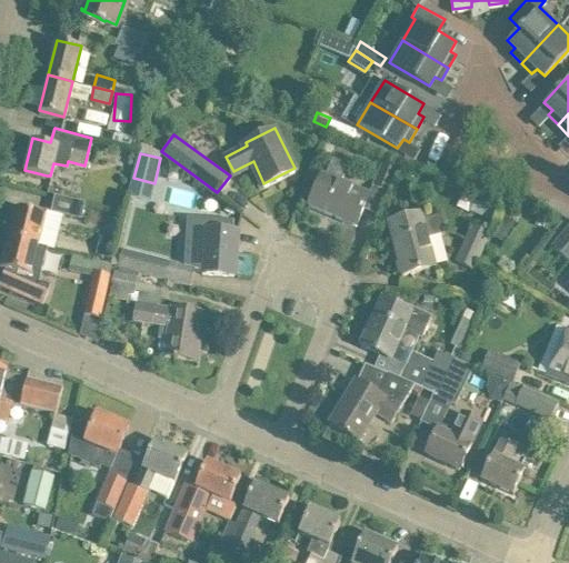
[(322,172),(318,182),(309,203),(356,222),(369,191),(339,179),(347,162),(332,157),(326,173),(322,172)]
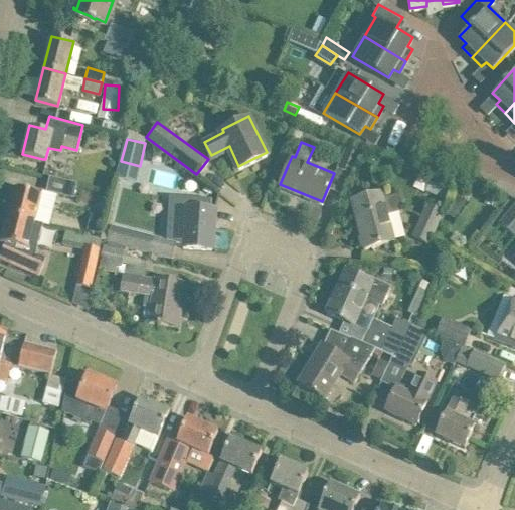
[(339,161),(354,167),(362,149),(347,142),(339,161)]
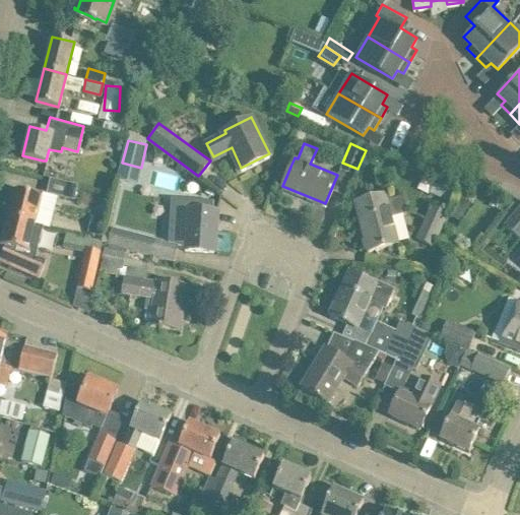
[(78,182),(51,176),(47,191),(75,198),(78,182)]
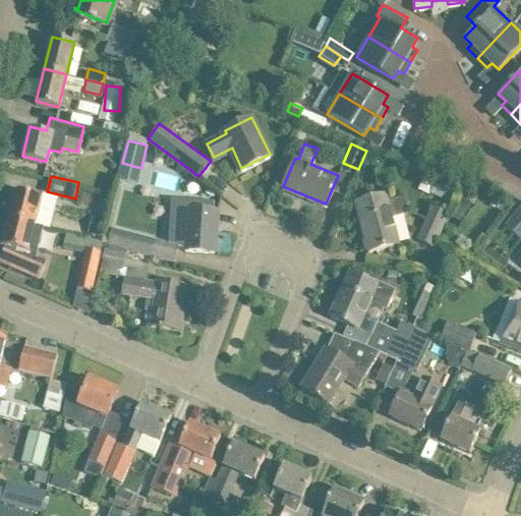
[(14,187),(7,216),(43,225),(43,224),(35,222),(43,189),(27,185),(26,190),(14,187)]
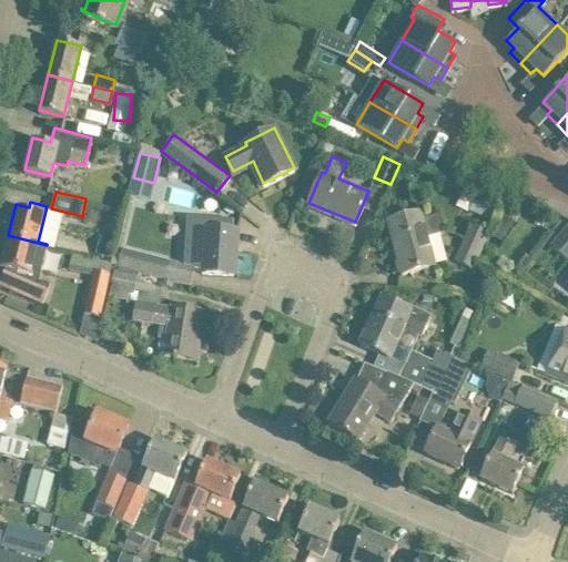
[(422,211),(409,214),(388,220),(402,272),(436,263),(429,235),(446,231),(442,211),(423,216),(422,211)]
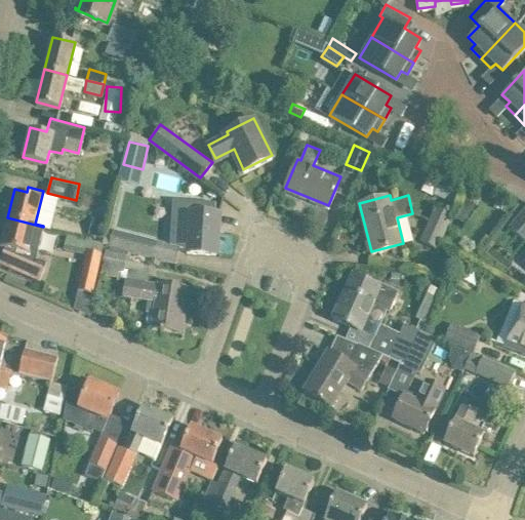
[(172,199),(169,244),(186,248),(186,249),(196,250),(216,251),(219,209),(212,209),(213,201),(172,199)]
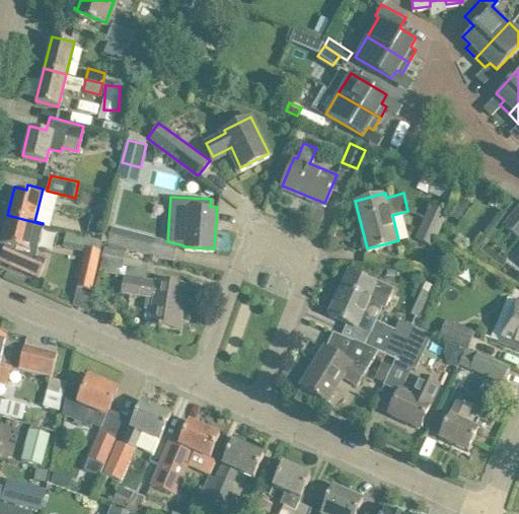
[(448,211),(430,203),(414,235),(431,244),(448,211)]
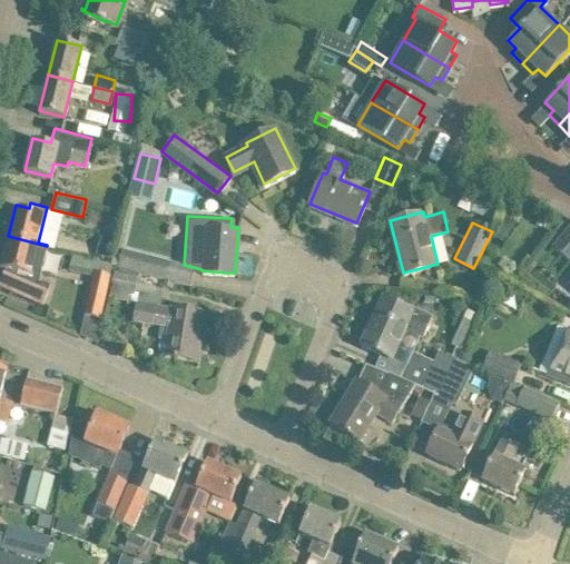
[(569,224),(553,244),(569,258),(569,224)]
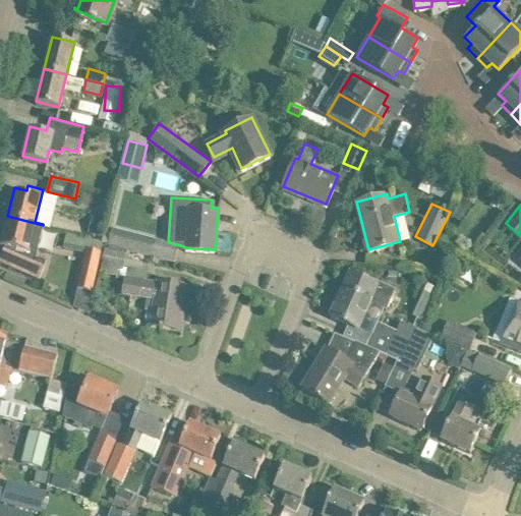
[(93,213),(89,229),(102,232),(106,216),(93,213)]
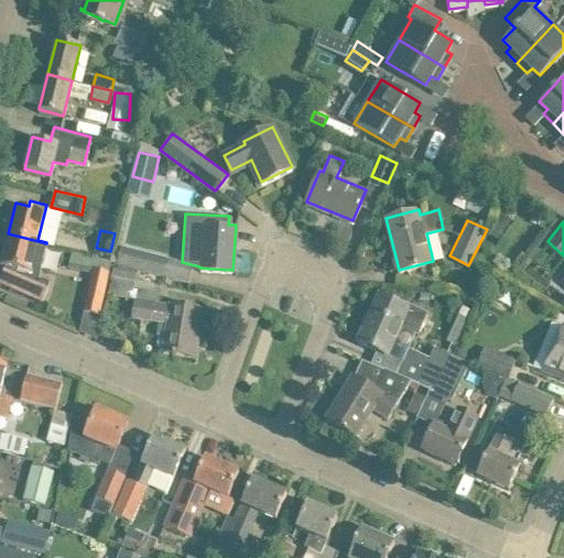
[(46,243),(8,233),(1,262),(6,264),(0,276),(0,280),(42,298),(49,280),(38,276),(46,243)]
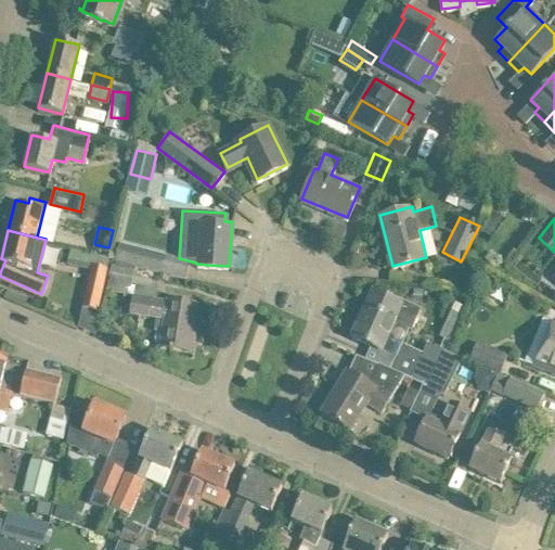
[(114,258),(115,258),(134,261),(141,264),(160,270),(165,253),(119,239),(116,248),(113,248),(111,256),(114,257),(114,258)]
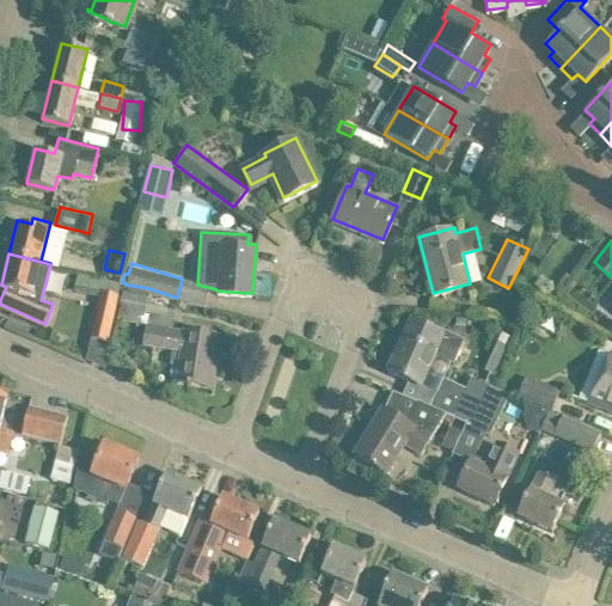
[(108,340),(120,280),(78,271),(74,289),(101,294),(91,336),(108,340)]
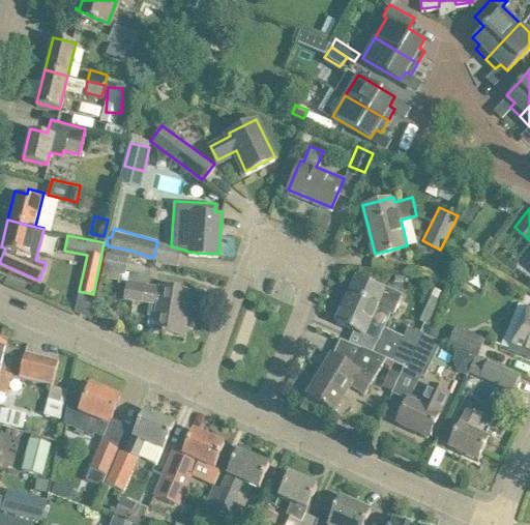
[(106,250),(100,274),(119,278),(120,272),(124,272),(124,269),(128,250),(110,246),(109,250),(106,250)]
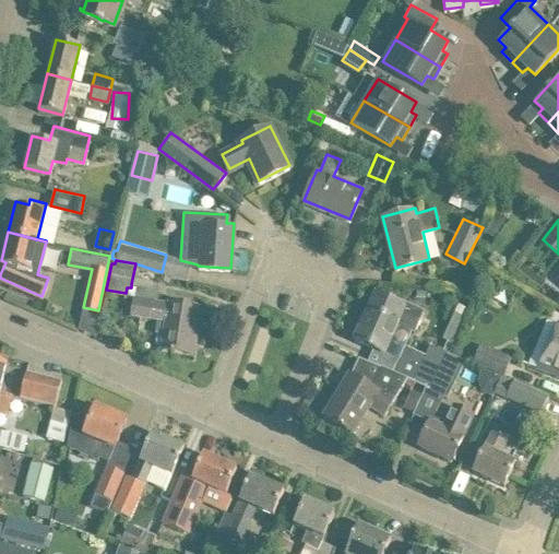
[(142,266),(140,273),(168,280),(170,274),(162,272),(142,266)]
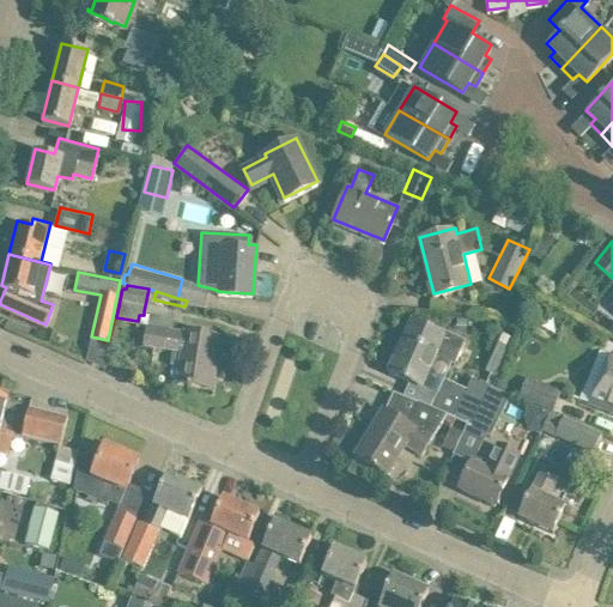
[(389,370),(411,380),(423,384),(436,353),(455,362),(466,338),(434,322),(431,328),(411,320),(389,370)]
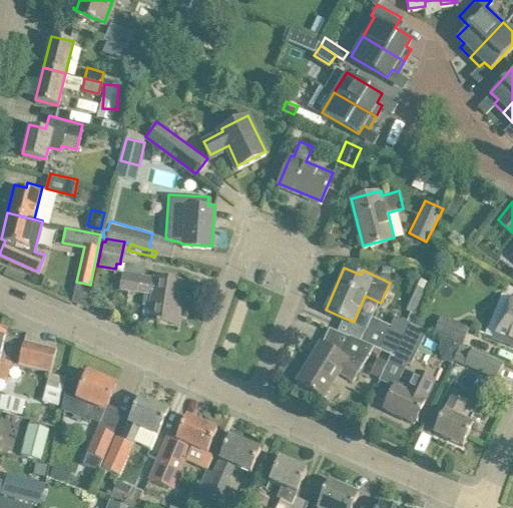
[(122,271),(119,289),(152,294),(148,319),(157,320),(157,321),(160,322),(161,321),(175,323),(181,279),(155,275),(155,276),(122,271)]
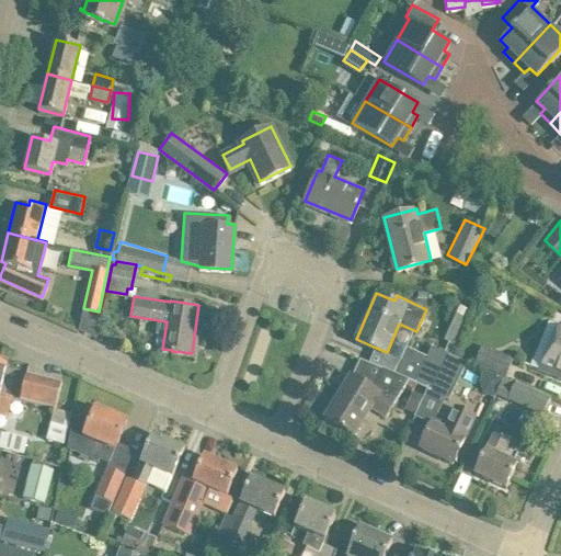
[(441,337),(453,342),(469,307),(456,302),(441,337)]
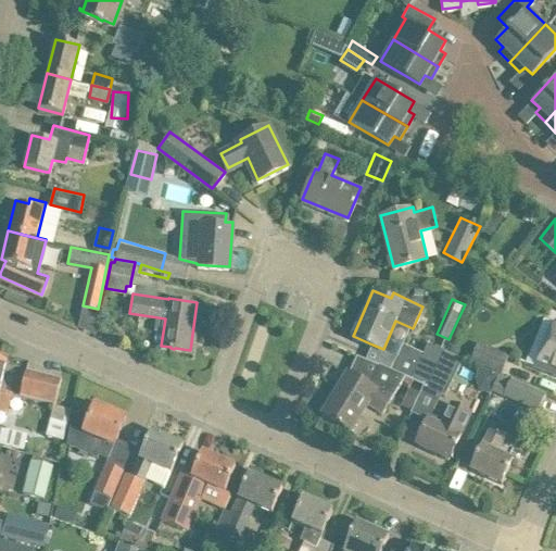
[(555,372),(555,318),(554,320),(543,315),(526,359),(535,364),(555,372)]
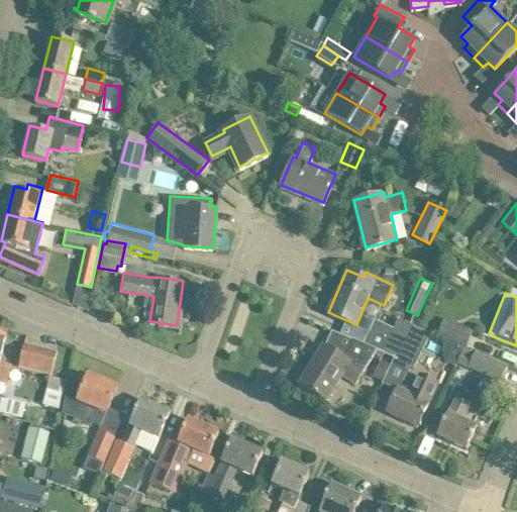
[(466,345),(473,328),(443,315),(436,333),(466,345)]
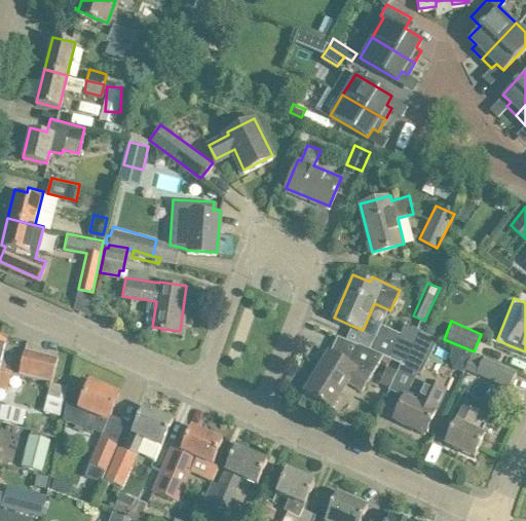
[(389,356),(388,358),(402,364),(403,362),(408,364),(421,330),(405,322),(405,323),(400,332),(389,356)]
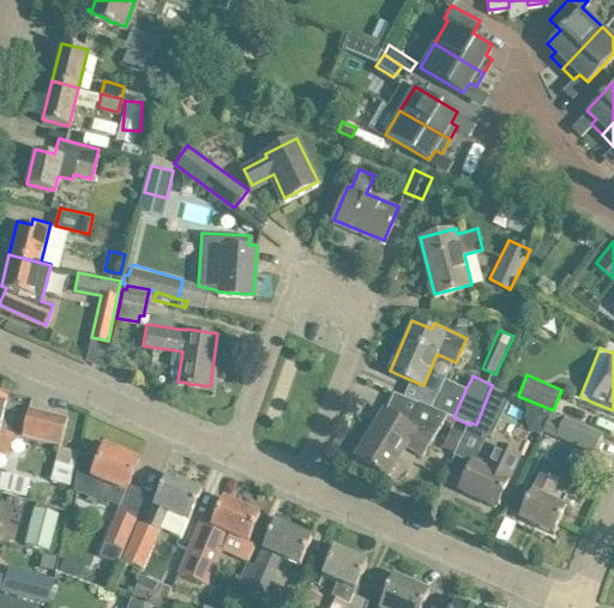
[(467,387),(446,378),(431,404),(447,411),(455,415),(467,387)]
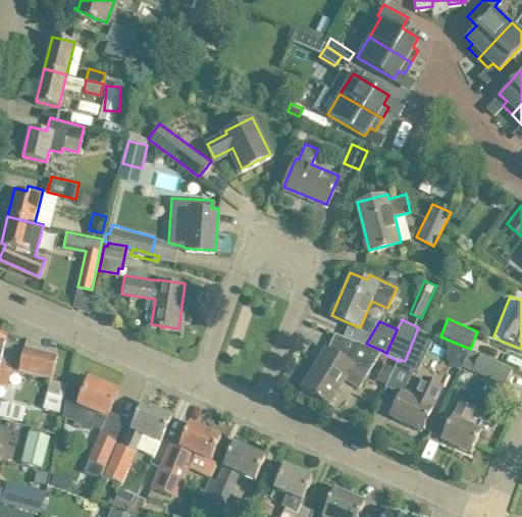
[(405,361),(400,359),(399,361),(418,370),(434,334),(418,327),(405,361)]
